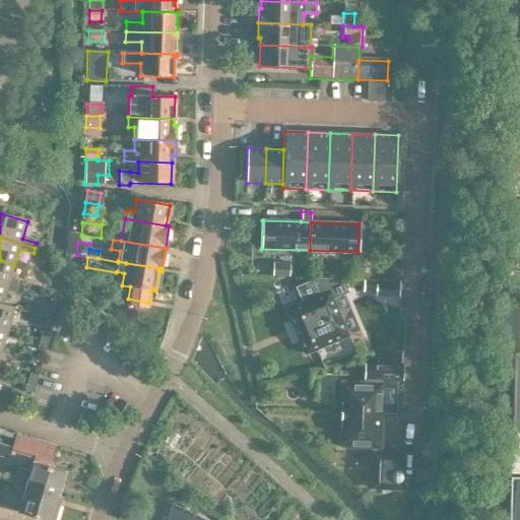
[(9,281),(14,265),(0,260),(0,283),(22,290),(23,285),(9,281)]
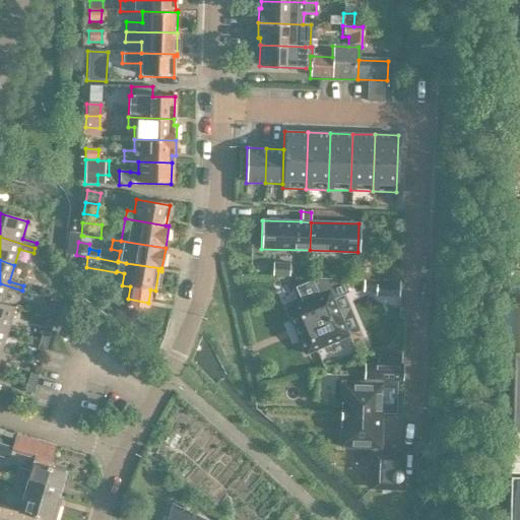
[(272,275),(288,276),(288,264),(272,263),(272,275)]
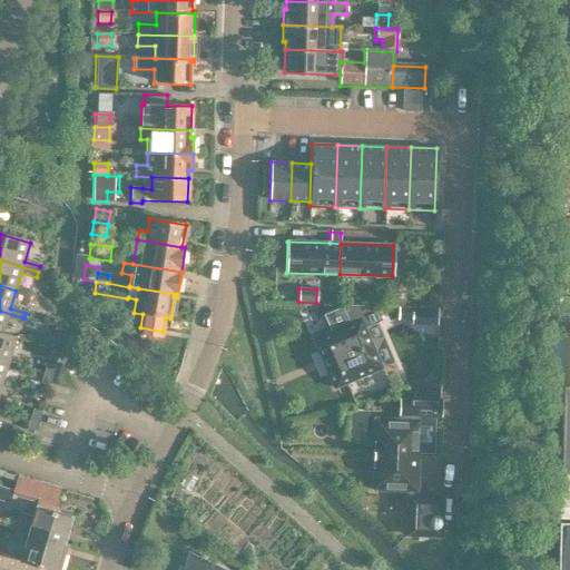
[(402,306),(403,290),(389,290),(387,305),(402,306)]
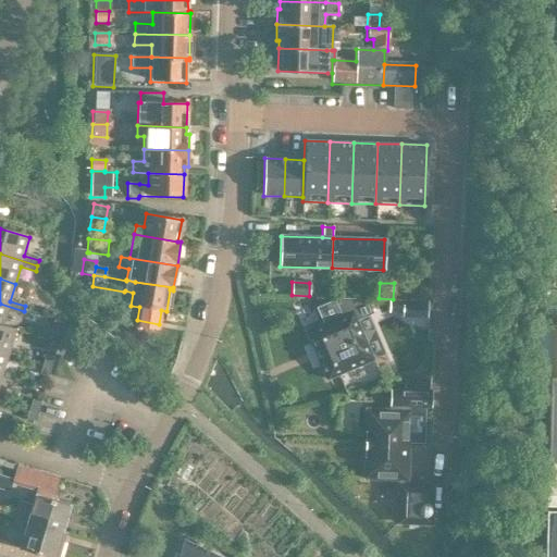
[(425,287),(411,286),(410,300),(425,301),(425,287)]
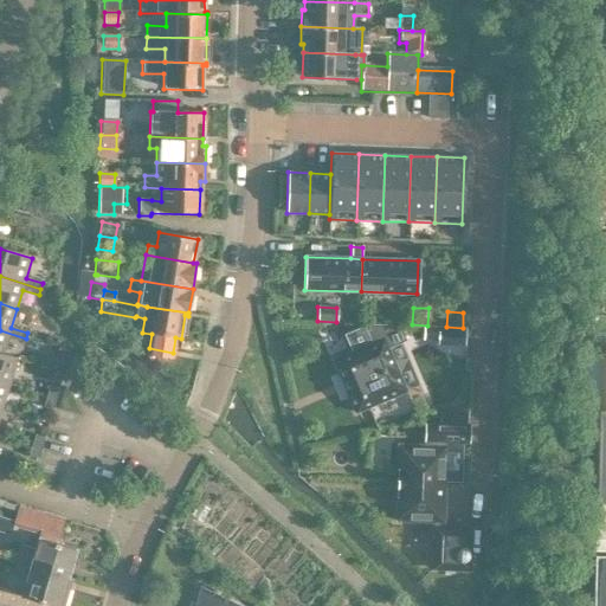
[(352,352),(333,360),(355,413),(358,412),(356,412),(405,392),(386,348),(398,342),(404,341),(403,339),(398,327),(368,326),(343,324),(347,334),(345,335),(352,352)]
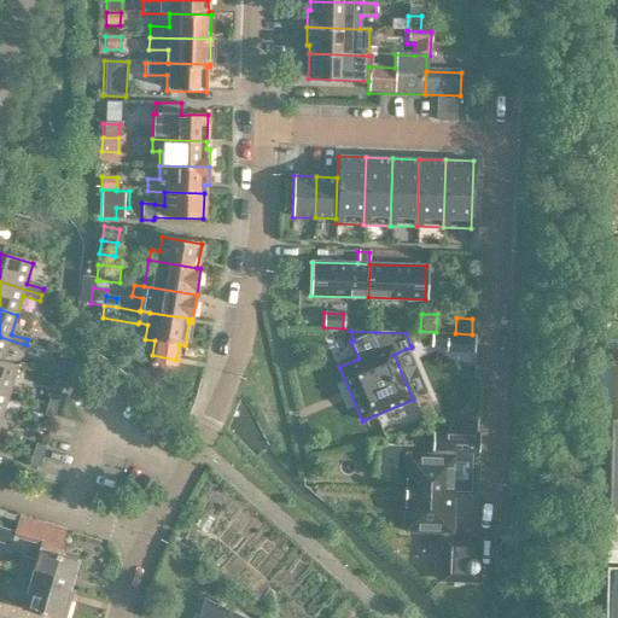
[(448,334),(448,348),(448,351),(472,353),(473,336),(448,334)]
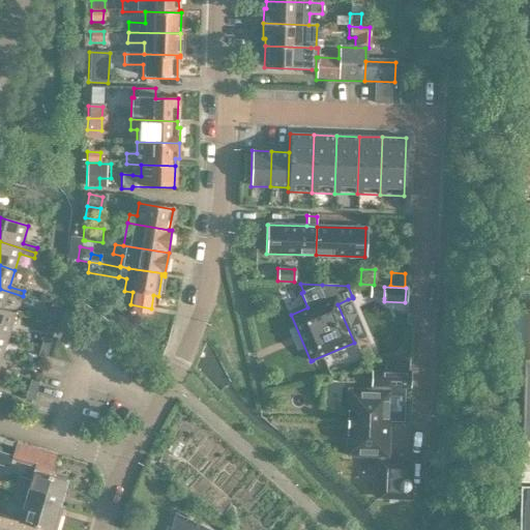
[(0,289),(0,312),(15,317),(15,314),(2,311),(6,296),(21,300),(23,296),(0,289)]
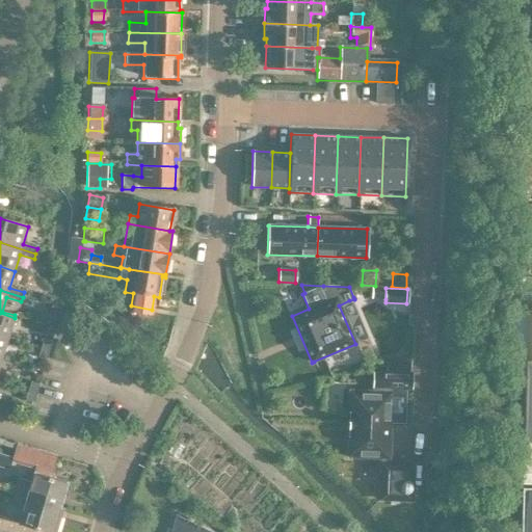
[(0,337),(7,340),(15,318),(0,313),(0,337)]
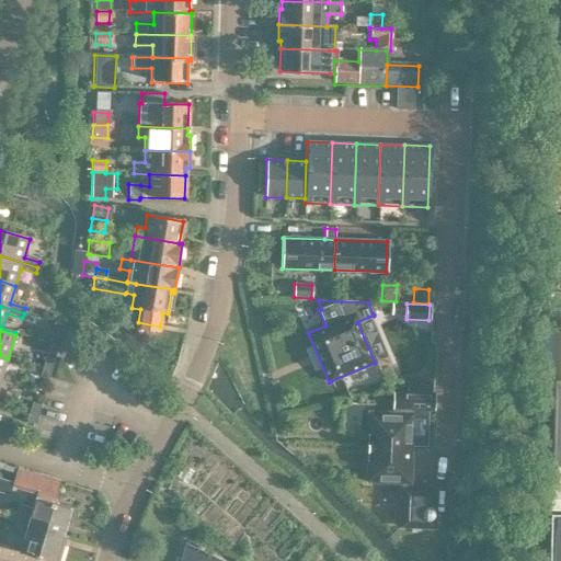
[(43,368),(50,370),(54,361),(45,358),(43,368)]
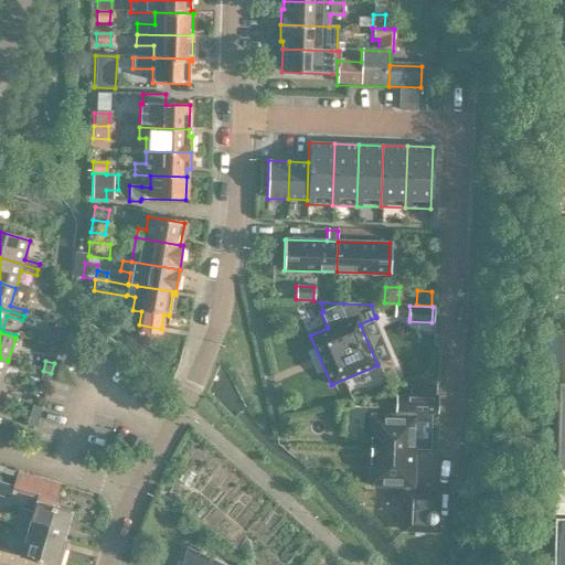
[(48,383),(51,373),(43,371),(40,381),(48,383)]
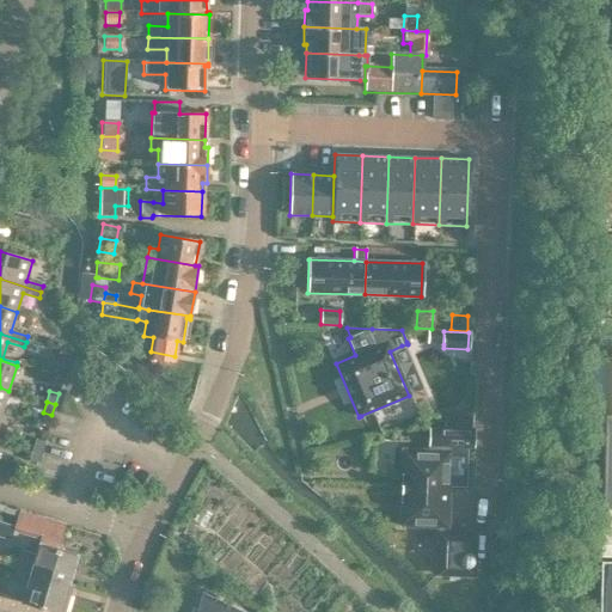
[(402,450),(401,488),(448,489),(450,447),(472,447),(473,429),(471,429),(472,414),(442,421),(442,429),(428,428),(428,451),(402,450)]
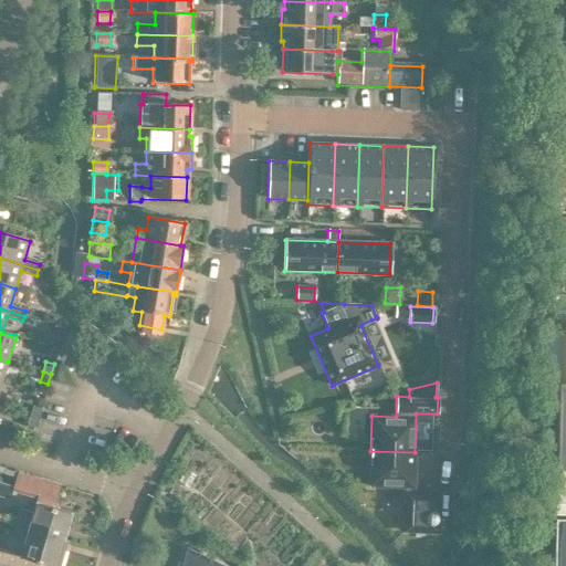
[(556,470),(565,469),(565,383),(564,384),(557,384),(556,470)]
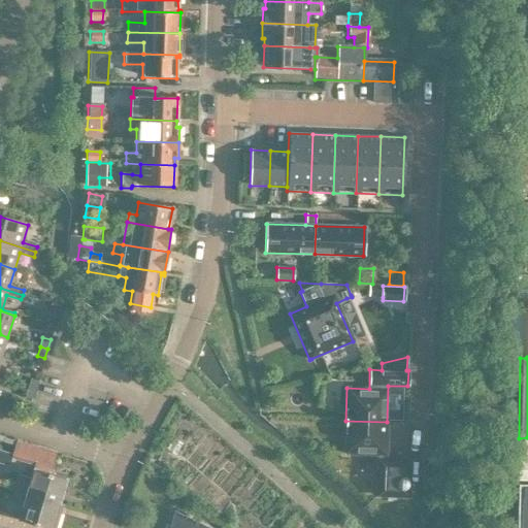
[(27,390),(35,392),(38,382),(30,380),(27,390)]
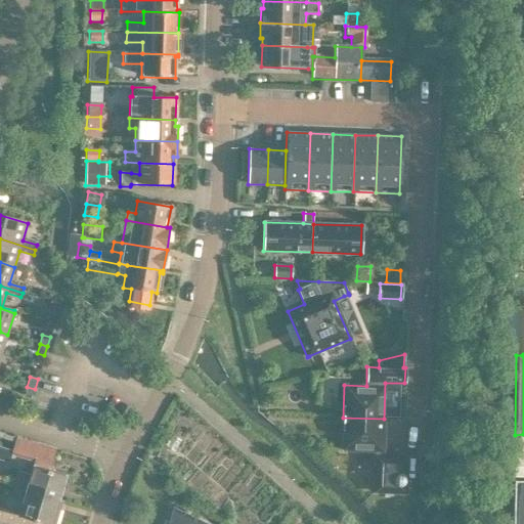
[(32,398),(35,389),(27,387),(24,395),(32,398)]
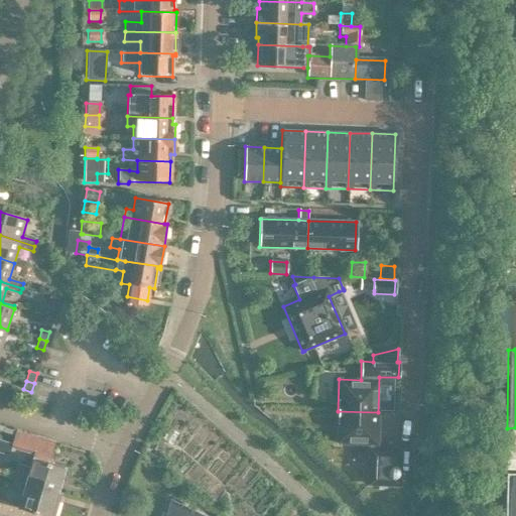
[(376,448),(378,412),(338,411),(336,443),(369,444),(367,485),(399,486),(400,449),(376,448)]
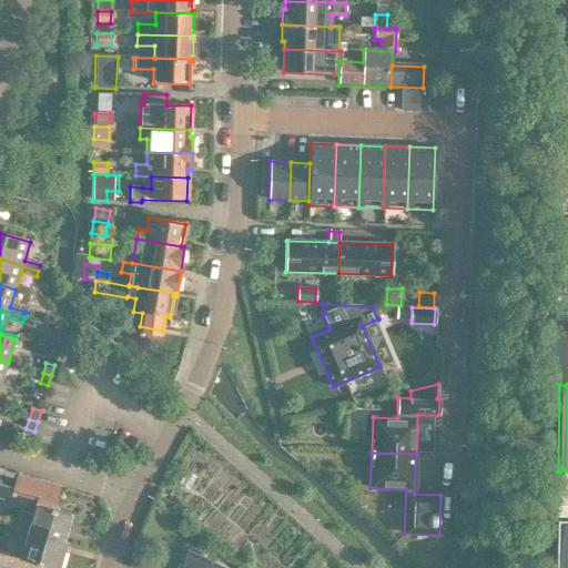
[(557,519),(567,518),(567,470),(558,472),(557,519)]
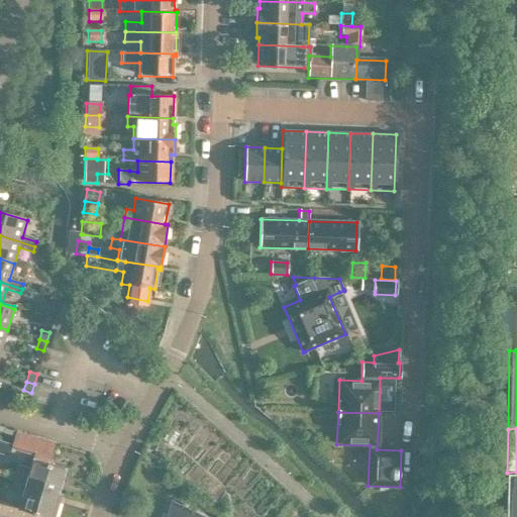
[(12,445),(30,451),(33,451),(37,437),(16,431),(12,445)]
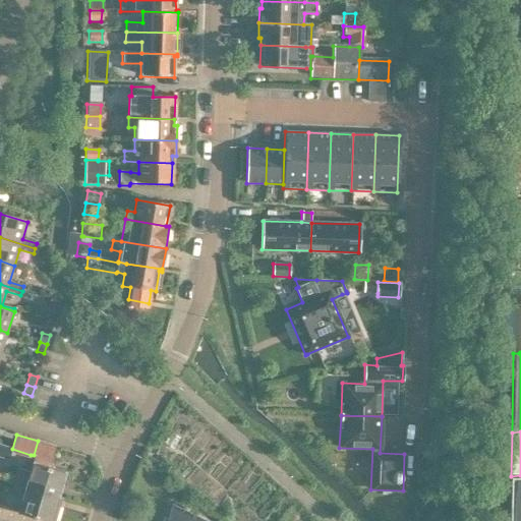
[(0,458),(8,461),(12,449),(0,445),(0,458)]
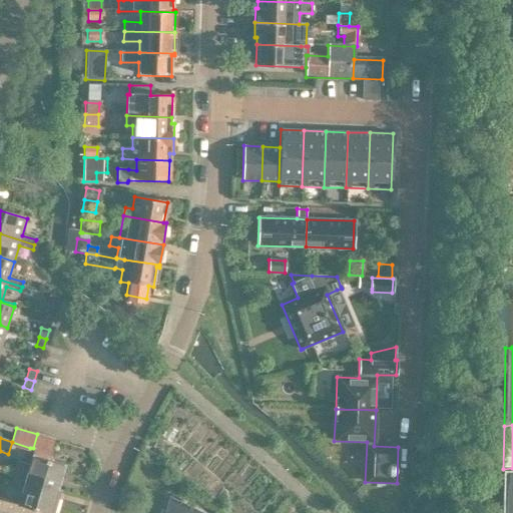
[(16,462),(12,477),(56,490),(63,466),(31,456),(28,465),(16,462)]
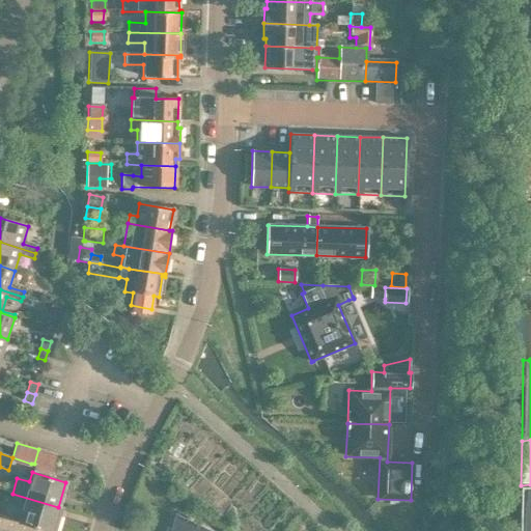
[(519,530),(530,530),(530,487),(521,487),(519,530)]
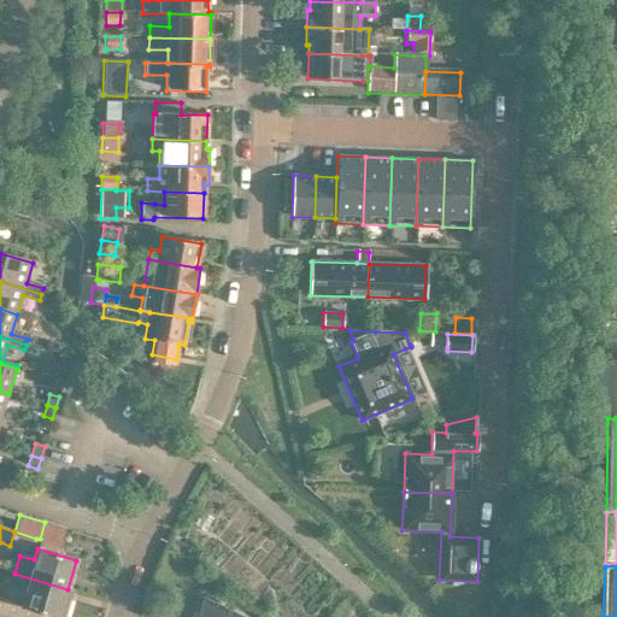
[(68,589),(15,574),(11,587),(24,591),(19,607),(52,616),(64,616),(70,601),(65,600),(68,589)]
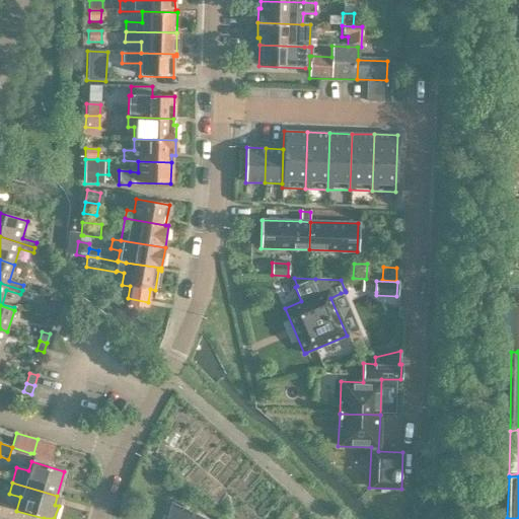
[(203,518),(165,501),(159,518),(203,518)]
